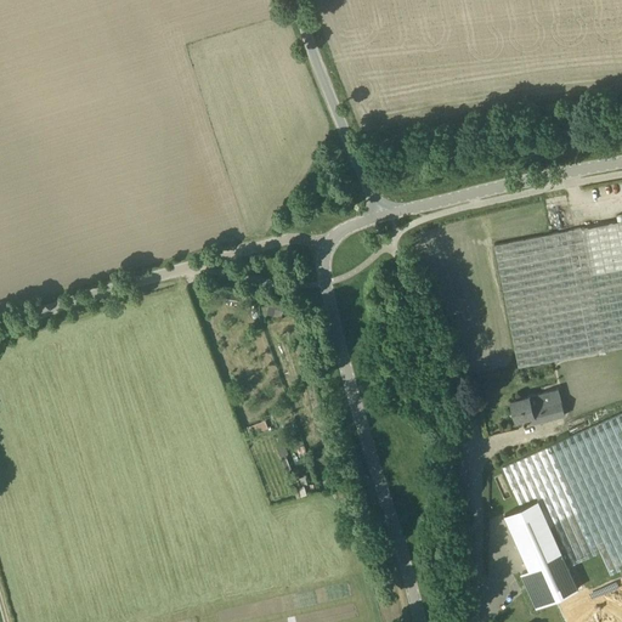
[(519,367),(621,346),(621,214),(617,216),(617,221),(495,244),(497,256),(519,367)]
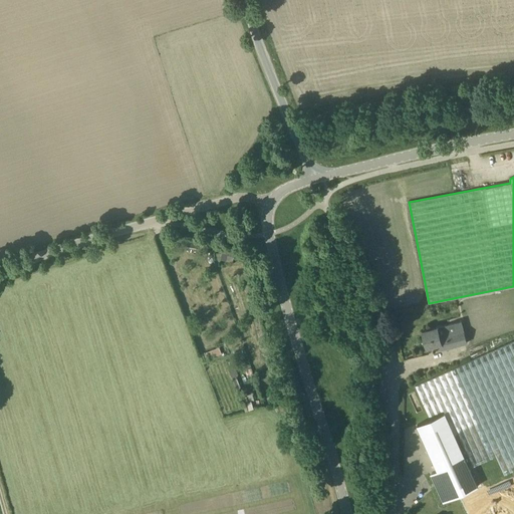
[(451,347),(468,343),(462,320),(461,320),(438,326),(438,327),(423,331),(427,347),(440,344),(442,350),(451,347)]
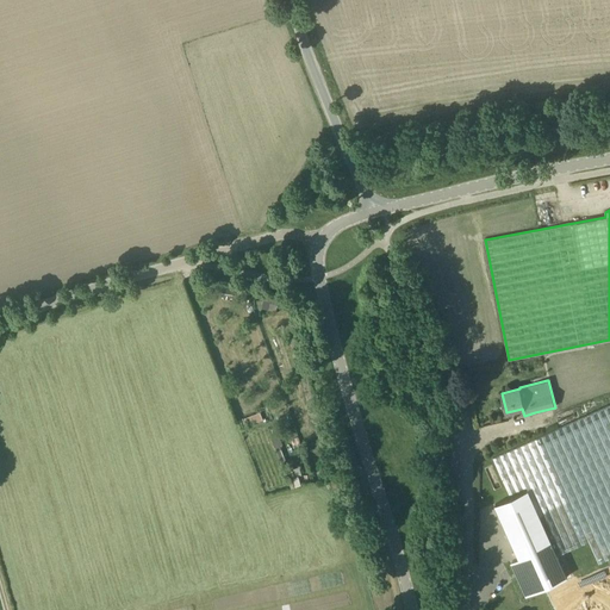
[(609,559),(609,405),(560,428),(493,458),(509,495),(527,486),(528,490),(495,504),(515,549),(520,559),(512,562),(517,573),(517,574),(518,577),(527,595),(534,591),(534,592),(547,586),(567,577),(540,516),(543,515),(561,553),(589,541),(593,553),(599,564),(609,559)]
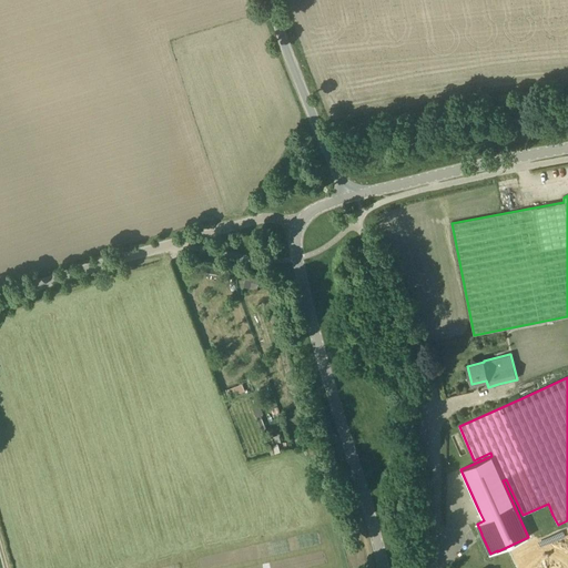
[(231,395),(245,392),(243,384),(229,387),(231,395)]
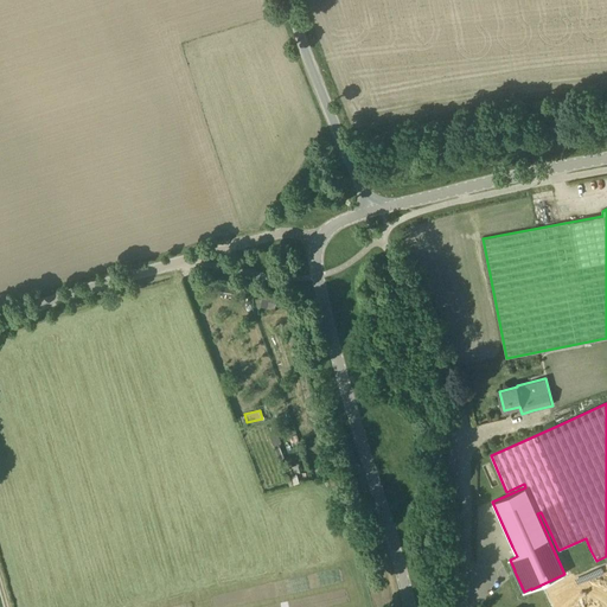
[(569,576),(521,598),(524,606),(606,606),(606,556),(596,561),(590,550),(586,538),(558,550),(541,512),(537,513),(564,574),(568,573),(569,576)]
